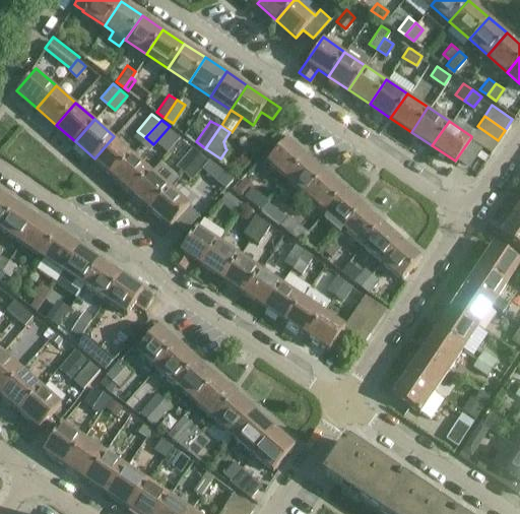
[(471,136),(471,137),(491,150),(498,140),(477,126),(471,136)]
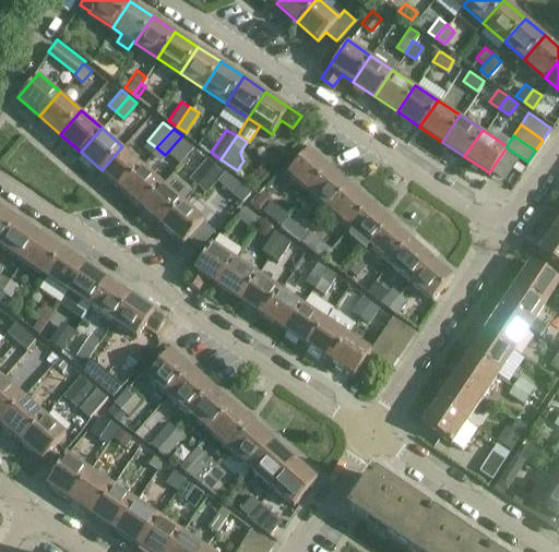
[(121,188),(142,164),(122,146),(102,170),(121,188)]
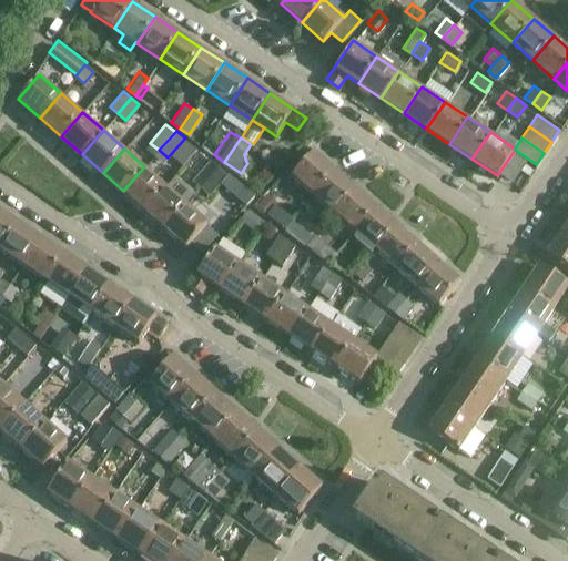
[(312,151),(291,175),(313,194),(334,170),(312,151)]
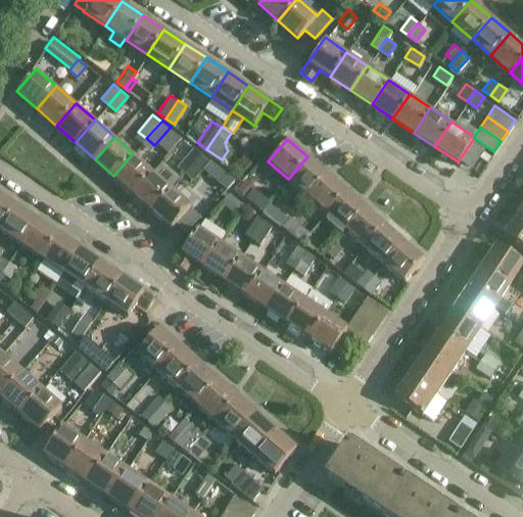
[(184,172),(201,152),(194,146),(177,165),(184,172)]
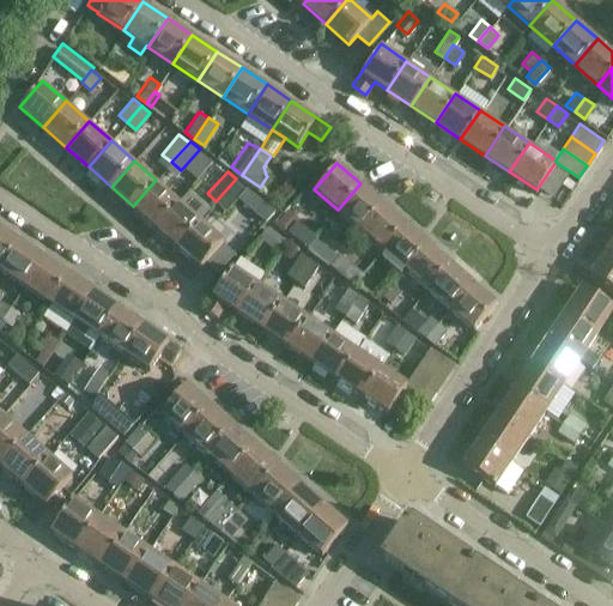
[(568,176),(563,182),(570,188),(575,181),(568,176)]
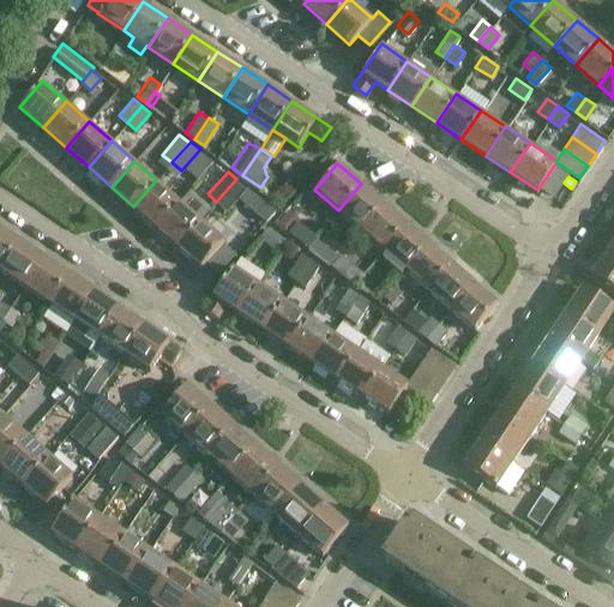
[(226,210),(246,188),(236,179),(216,202),(226,210)]
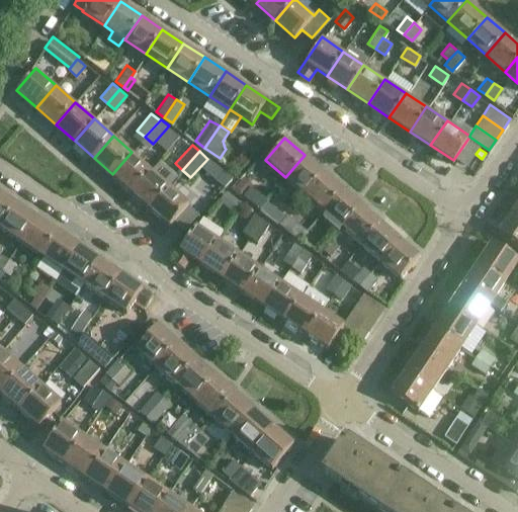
[(132,190),(151,168),(132,152),(112,174),(132,190)]
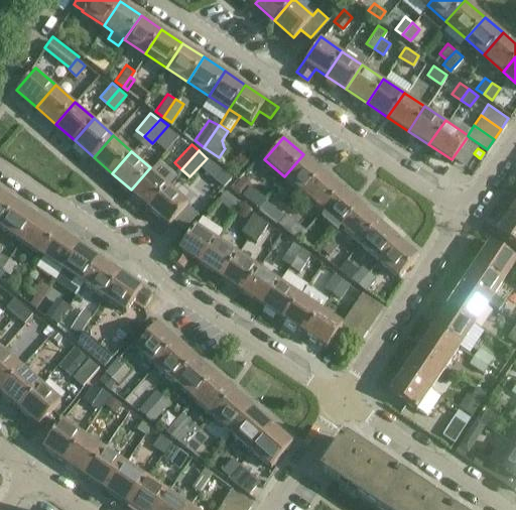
[(302,193),(321,170),(303,154),(284,176),(302,193)]
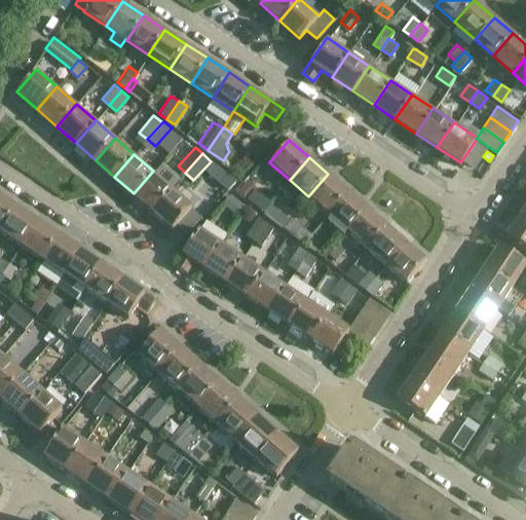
[(152,210),(172,188),(153,171),(134,193),(152,210)]
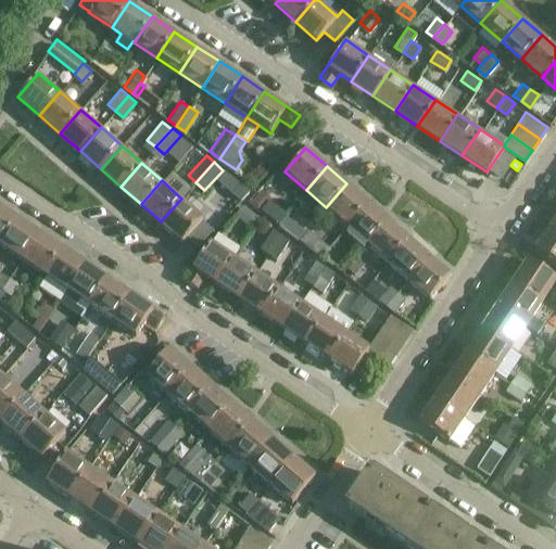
[(346,225),(367,202),(346,183),(326,207),(346,225)]
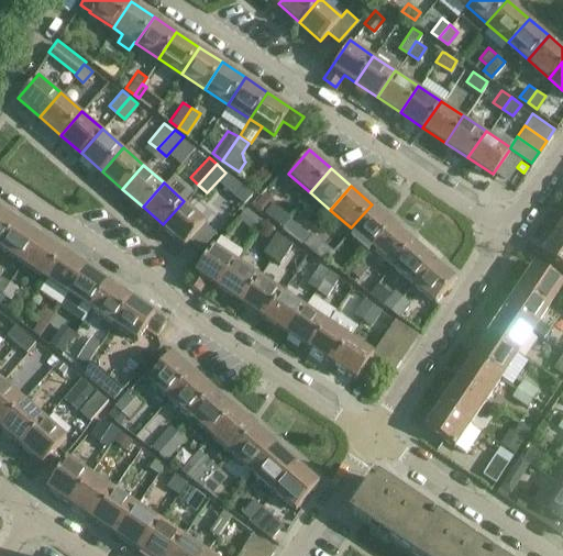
[(264,189),(254,201),(265,211),(275,199),(264,189)]
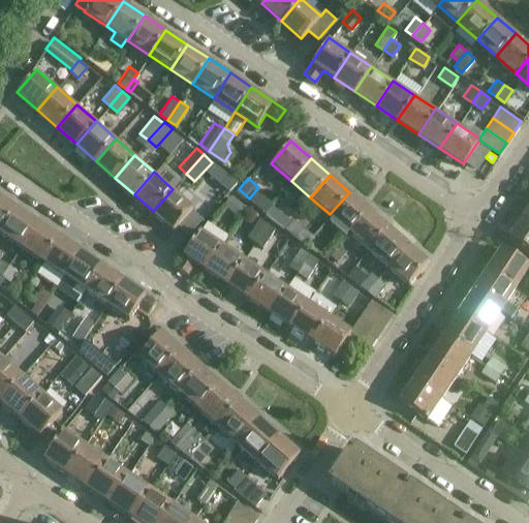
[(173,189),(153,211),(173,228),(193,206),(173,189)]
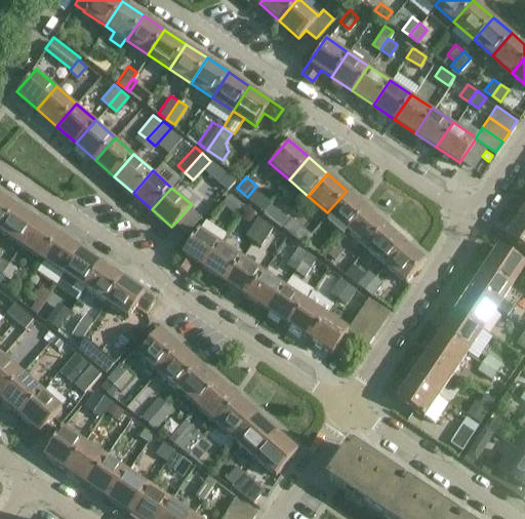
[(347,230),(366,207),(347,191),(327,212),(347,230)]
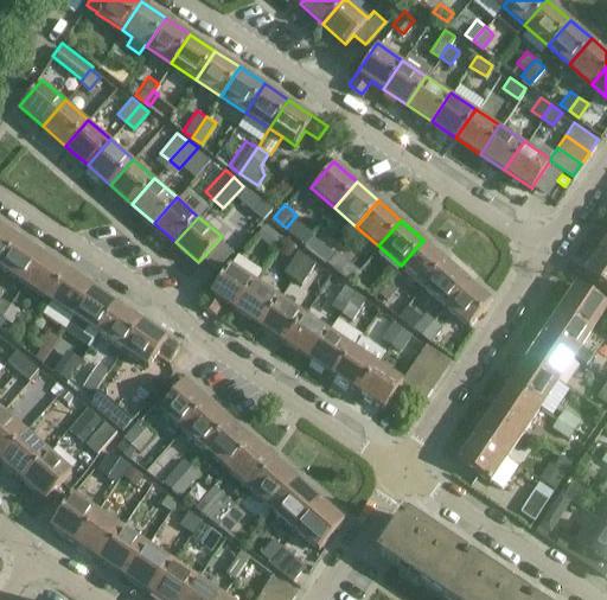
[(264,222),(256,234),(274,248),(283,236),(264,222)]
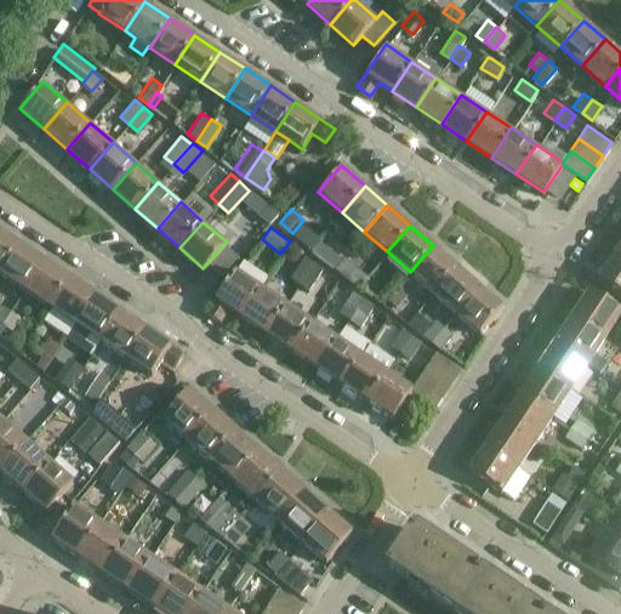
[(0,271),(20,243),(0,228),(0,271)]
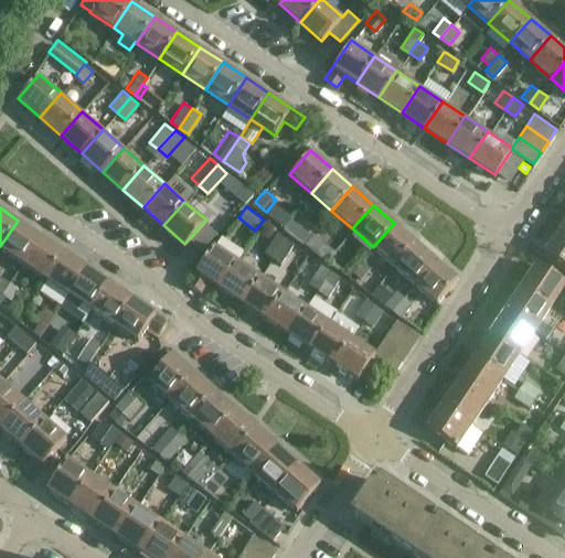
[(0,247),(22,263),(41,236),(18,221),(0,246),(0,247)]
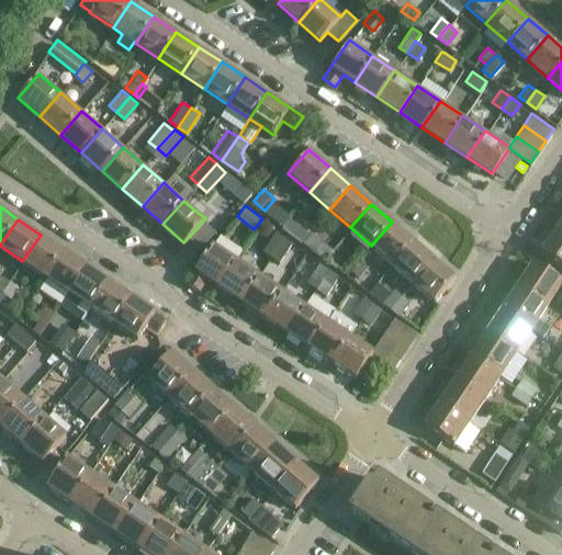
[(392,263),(413,240),(392,222),(371,246),(392,263)]
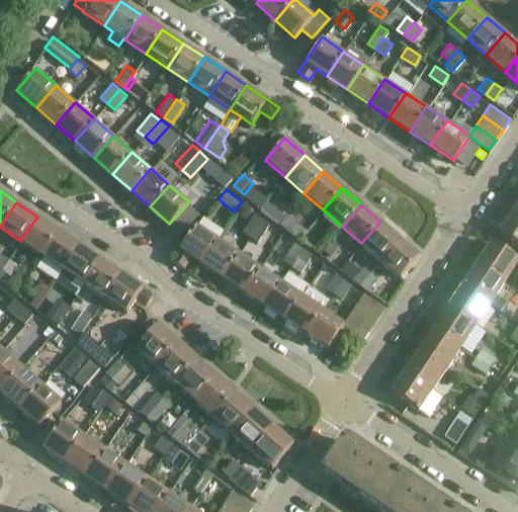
[(269,216),(277,223),(284,212),(276,206),(269,216)]
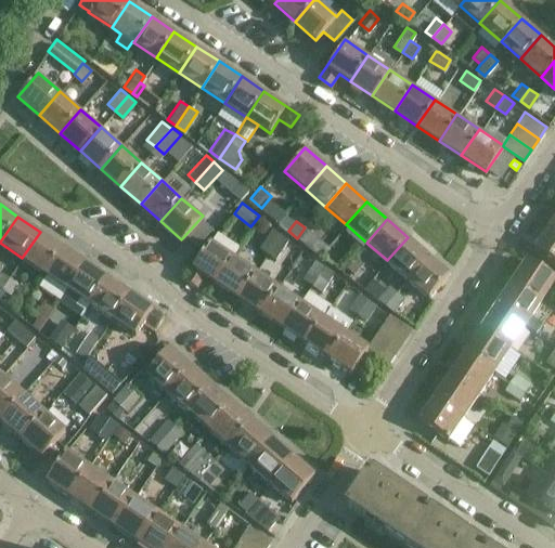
[(554,227),(549,224),(533,247),(554,261),(554,227)]
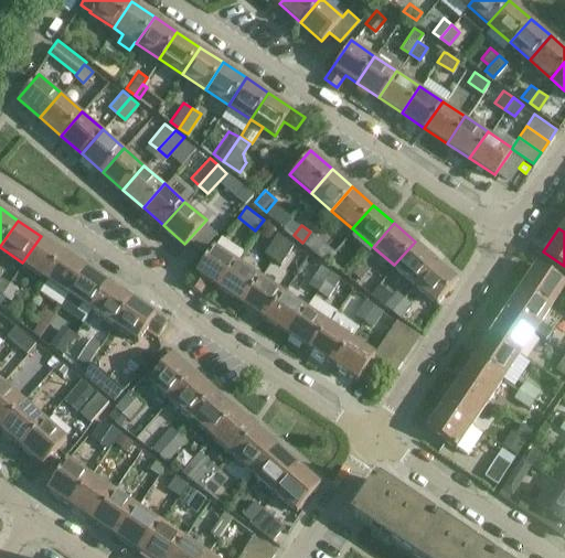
[(273,256),(280,244),(286,236),(278,231),(265,250),(273,256)]
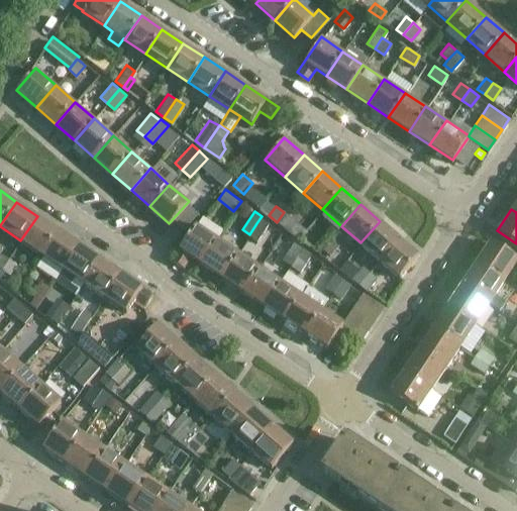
[(288,229),(296,219),(287,212),(279,222),(288,229)]
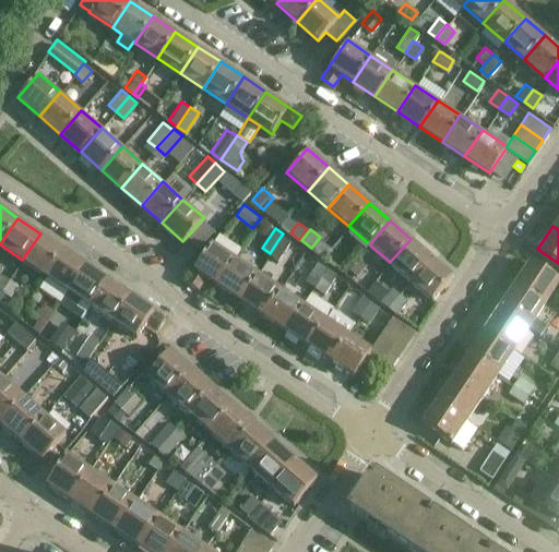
[(45,275),(62,248),(40,234),(22,260),(45,275)]
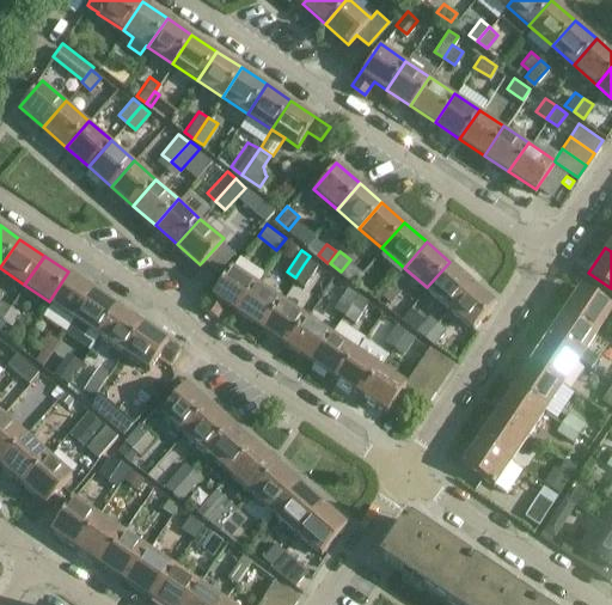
[(304,264),(295,277),(305,283),(312,270),(319,262),(310,256),(304,264)]
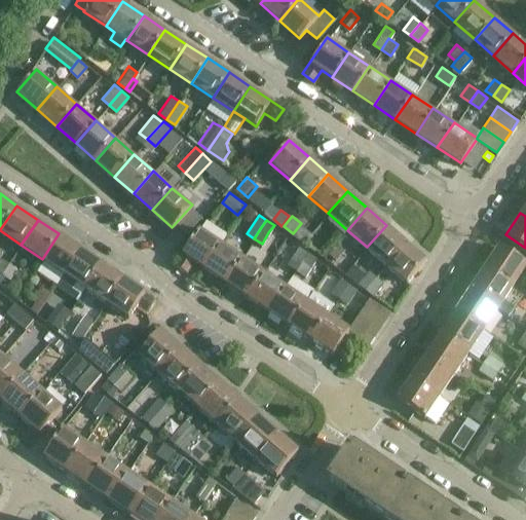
[(385,264),(405,242),(386,225),(367,247),(385,264)]
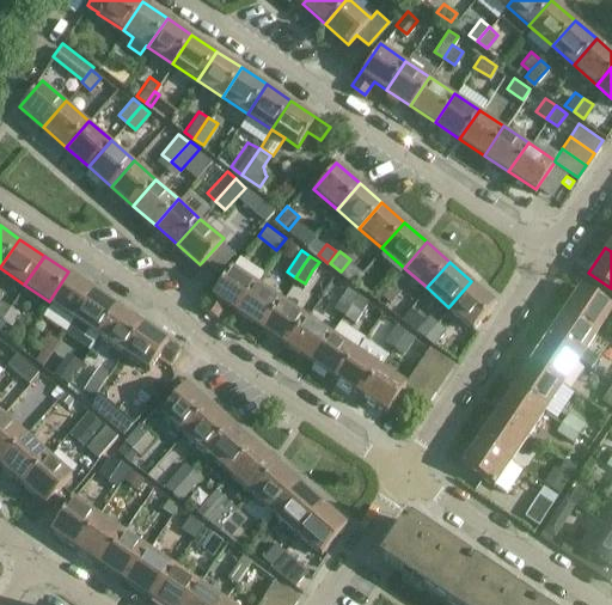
[(257,281),(231,264),(203,306),(216,315),(225,301),(238,310),(257,281)]
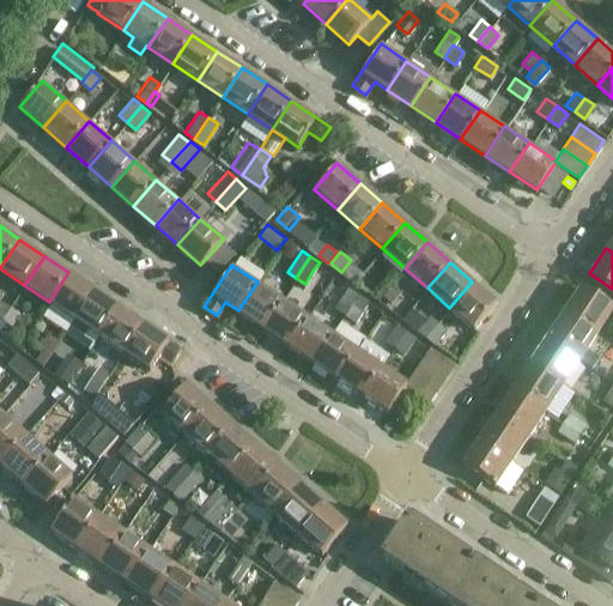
[(73,317),(92,289),(68,272),(49,302),(73,317)]
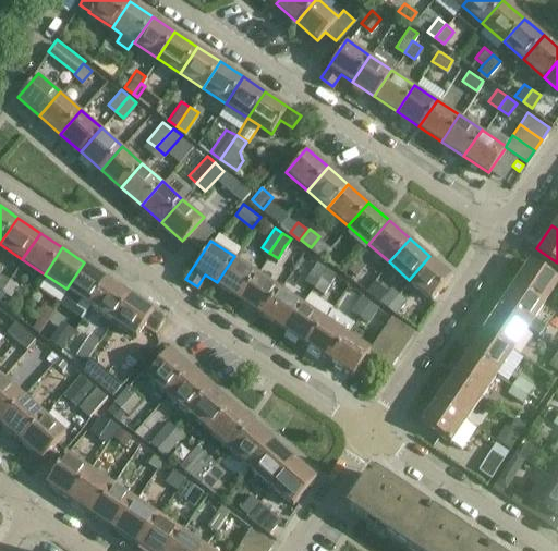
[(336,265),(344,271),(348,267),(349,267),(358,256),(350,248),(336,265)]
